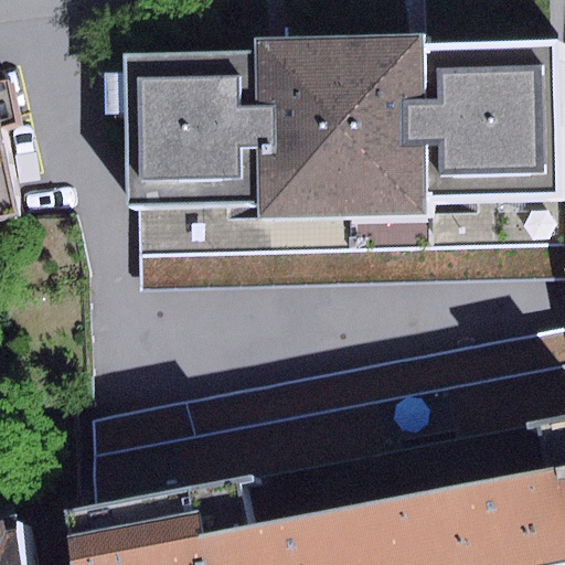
[(349,253),(564,245),(564,166),(564,144),(561,39),(419,43),(419,34),(342,36),(349,253)]
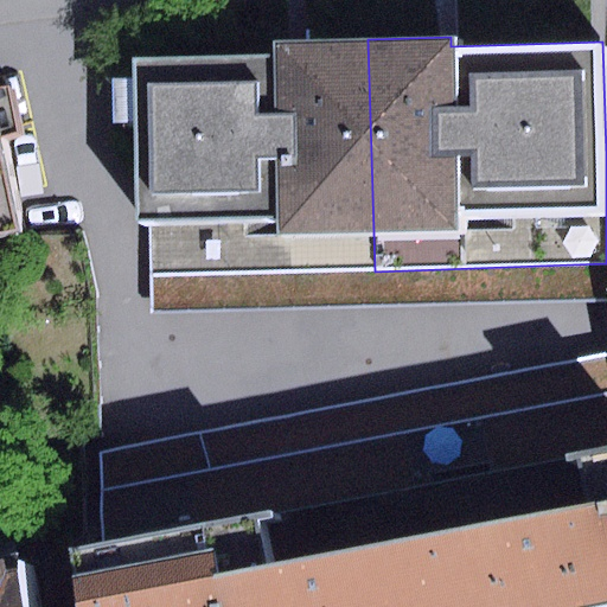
[(375,272),(368,39),(272,43),(272,57),(135,61),(141,279),(375,272)]
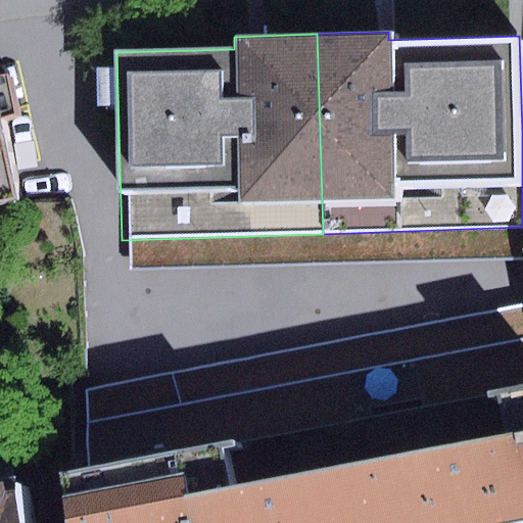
[(0,203),(13,200),(0,140),(0,203)]
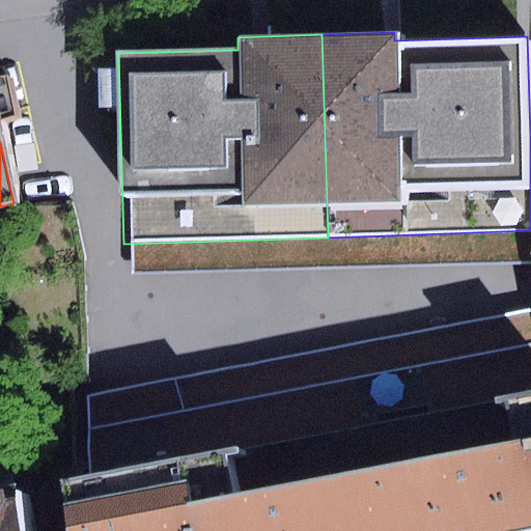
[(530,311),(170,380),(184,455),(530,389),(530,311)]
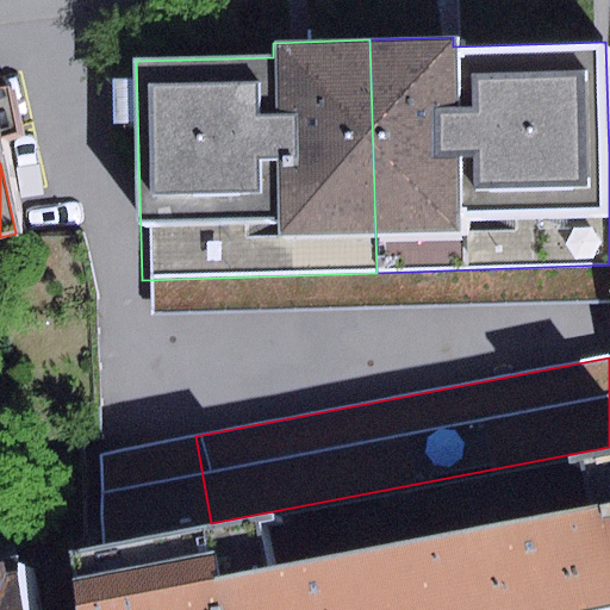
[(101,454),(103,541),(211,523),(195,436),(101,454)]
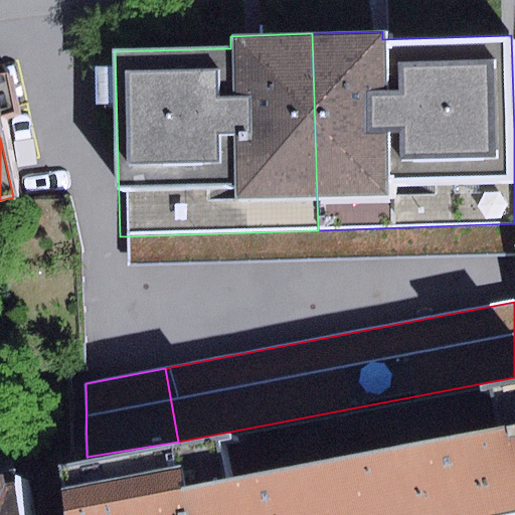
[(514,514),(514,377),(178,442),(192,514),(514,514)]
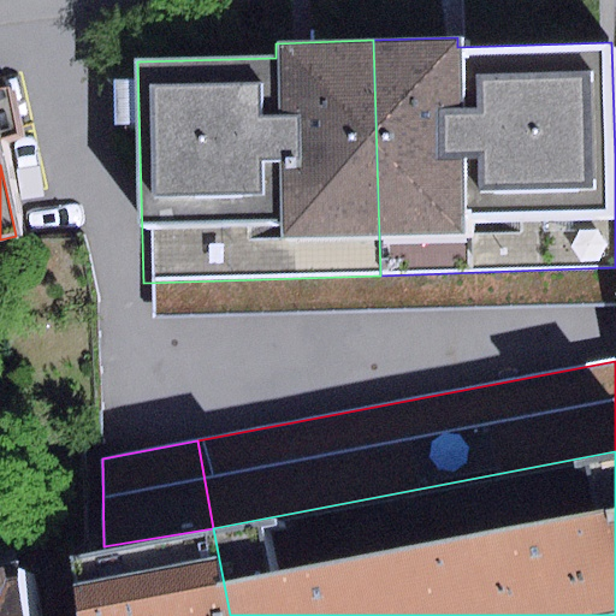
[(230,615),(213,528),(104,546),(63,554),(75,615),(230,615)]
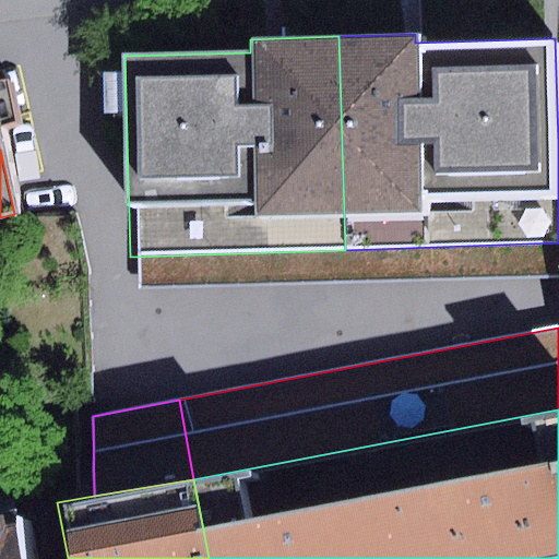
[(23,558),(15,514),(0,516),(0,558),(23,558)]
